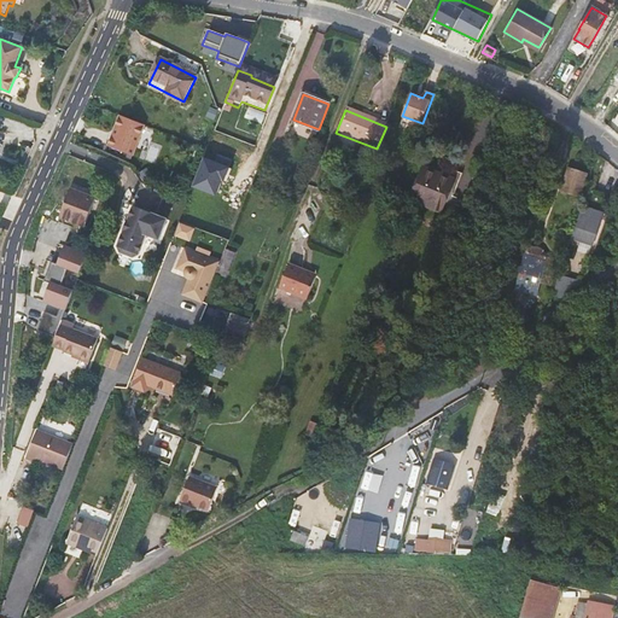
[(152,127),(127,117),(122,129),(126,130),(123,136),(120,135),(115,147),(139,157),(152,127)]
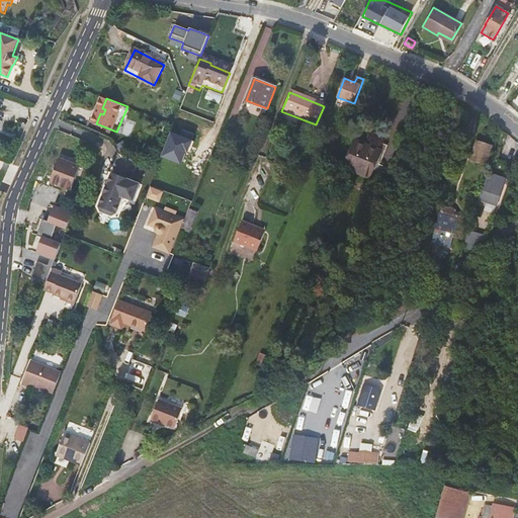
[(123,118),(120,133),(133,136),(136,121),(123,118)]
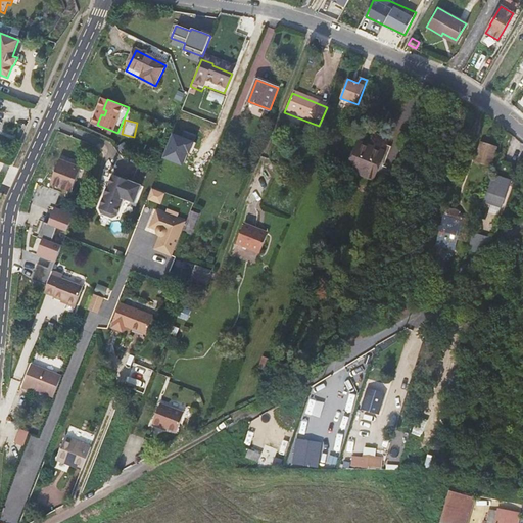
[(379,163),(394,170),(401,150),(397,148),(398,146),(390,143),(390,146),(386,144),(384,151),(359,141),(348,170),(373,179),(379,163)]
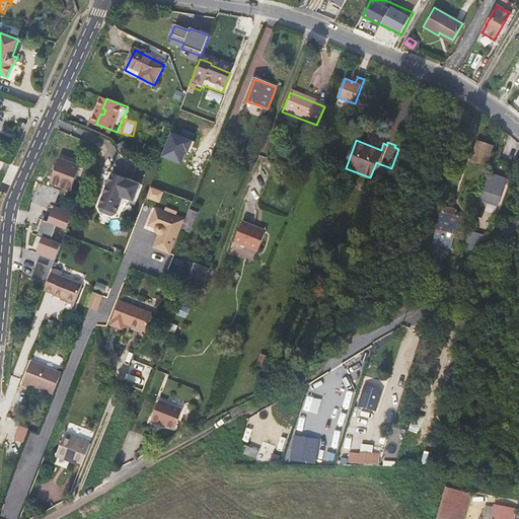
[(485,171),(491,150),(475,146),(468,166),(485,171)]
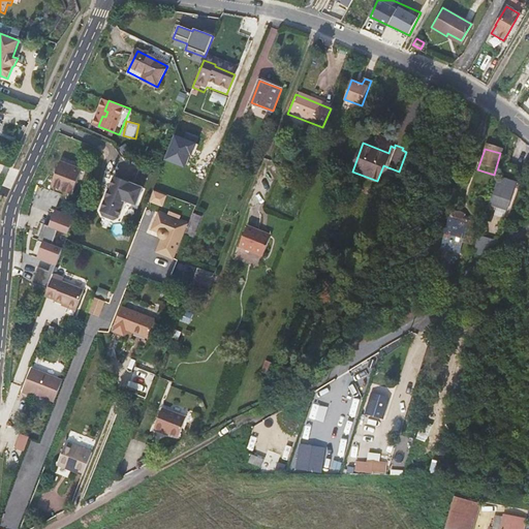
[(69,163),(61,160),(51,187),(58,190),(63,191),(72,195),(83,168),(69,163)]
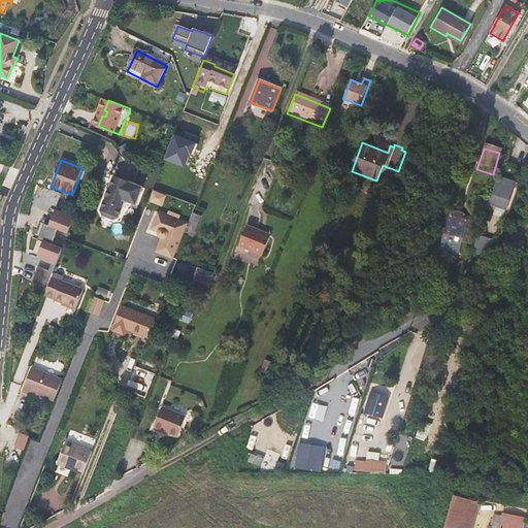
[(143,187),(114,175),(101,211),(104,212),(118,218),(119,219),(125,201),(136,206),(143,187)]
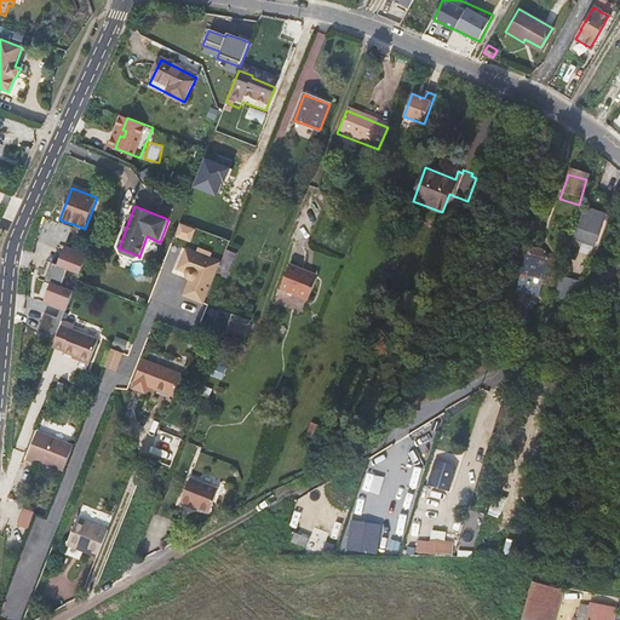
[(581,210),(579,217),(574,236),(595,241),(600,223),(602,216),(581,210)]
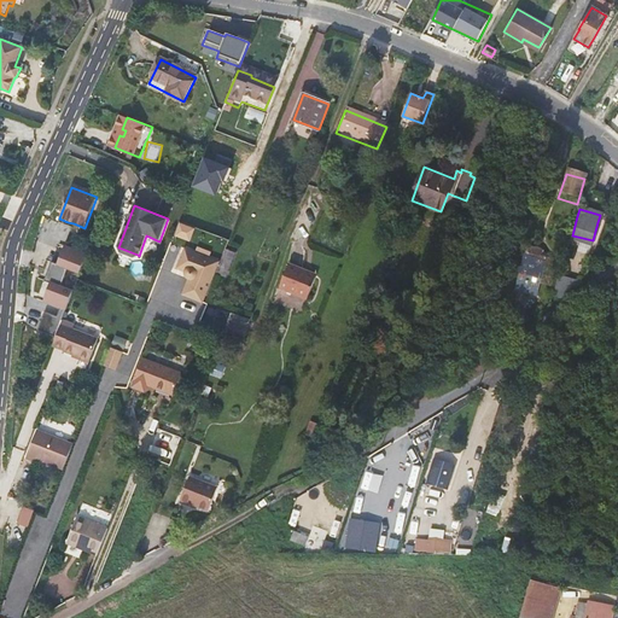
[(71,229),(74,223),(68,222),(59,219),(58,223),(65,227),(71,229)]
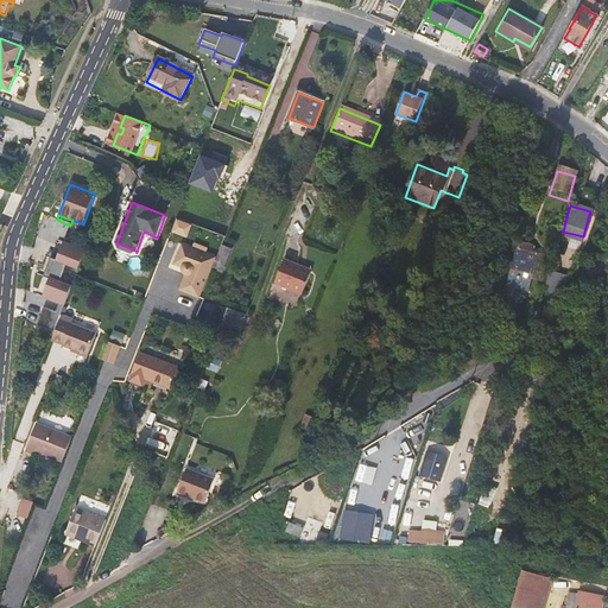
[(86,271),(93,252),(71,244),(64,261),(59,259),(52,278),(57,280),(51,298),(68,304),(64,312),(52,308),(45,325),(46,327),(55,330),(62,333),(65,323),(80,287),(69,283),(75,266),(86,271)]
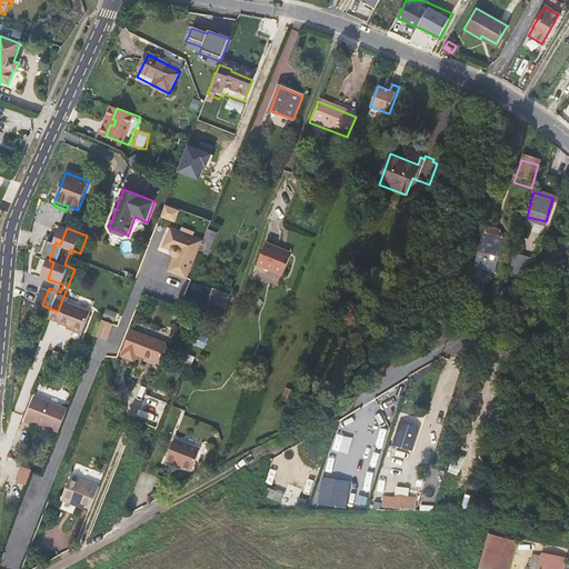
[(109,228),(111,232),(122,237),(128,236),(112,229),(109,228)]
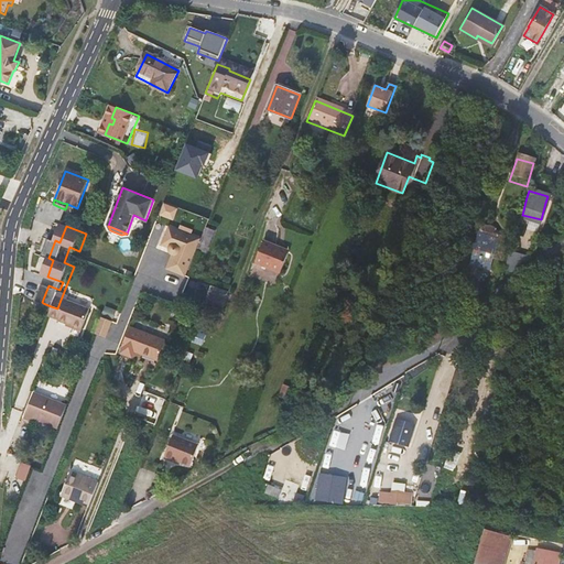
[(480,229),(479,234),(470,267),(488,271),(491,257),(501,260),(508,239),(499,237),(499,235),(496,230),(491,227),(486,228),(480,229)]
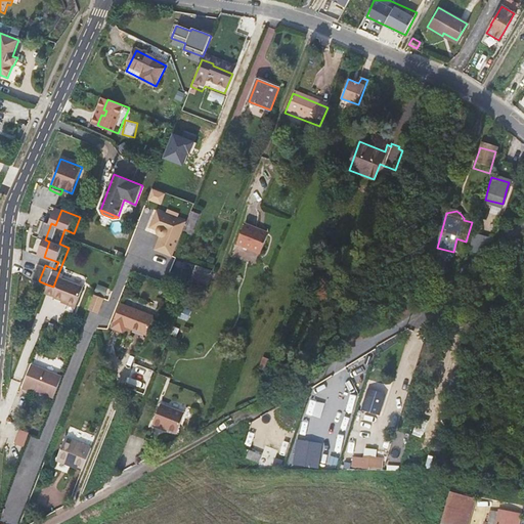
[(183,232),(186,224),(158,212),(151,229),(159,231),(158,233),(159,235),(160,237),(161,238),(156,252),(173,258),(183,232)]
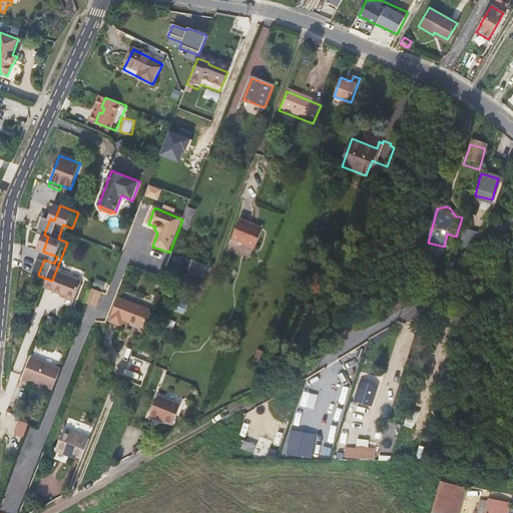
[(194,210),(187,207),(182,219),(179,227),(186,229),(194,210)]
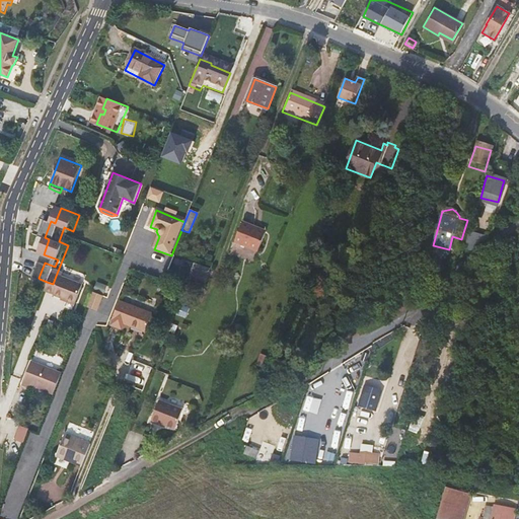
[(267,231),(242,222),(234,241),(258,251),(267,231)]
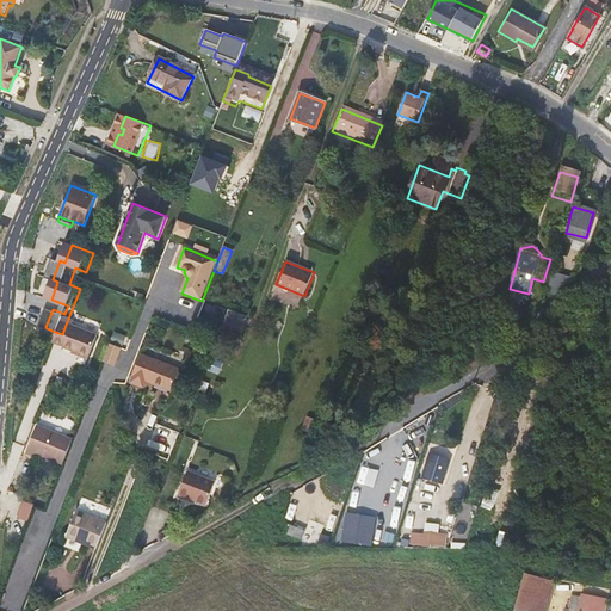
[(579,275),(554,267),(548,289),(557,291),(578,277),(579,275)]
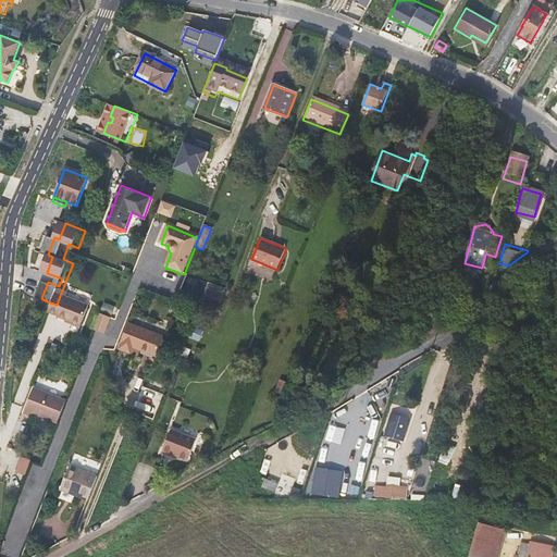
[(40,251),(35,269),(39,271),(46,252),(40,251)]
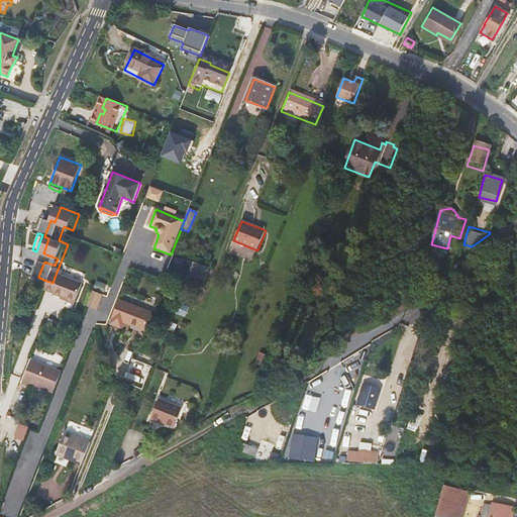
[(204,281),(208,270),(209,268),(194,263),(189,276),(204,281)]
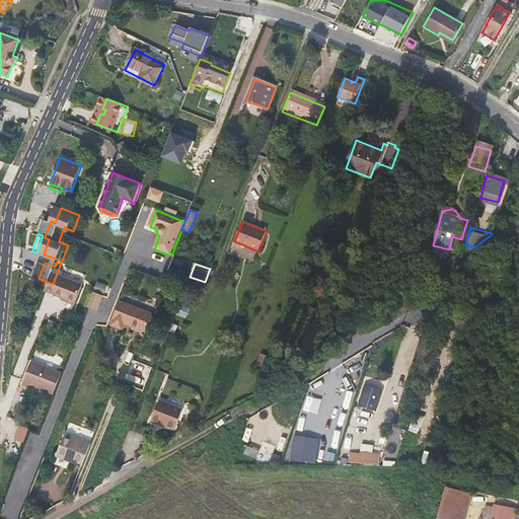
[(82,281),(83,277),(64,272),(63,276),(82,281)]
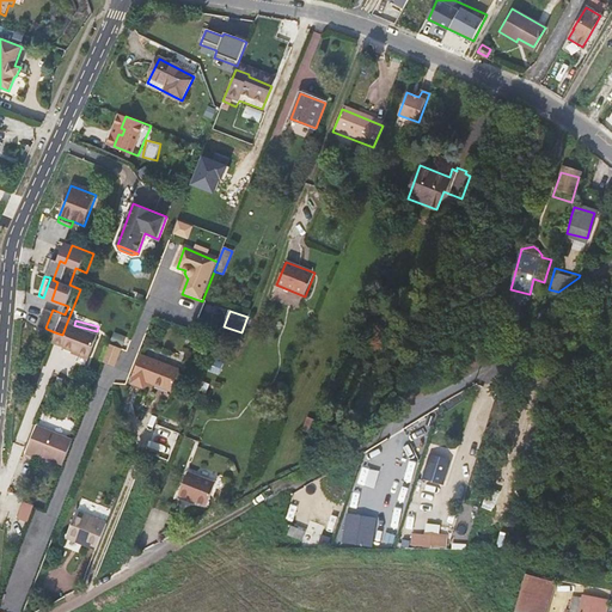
[(89,356),(96,336),(66,325),(62,335),(59,344),(66,347),(65,348),(74,352),(89,356)]
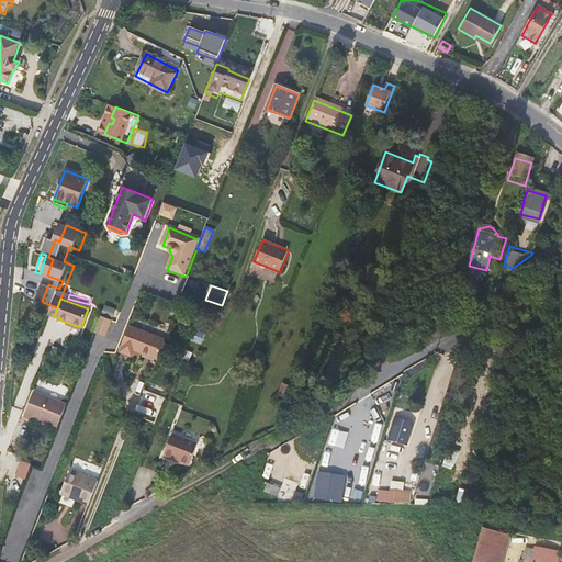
[(108,337),(114,321),(103,316),(97,333),(108,337)]
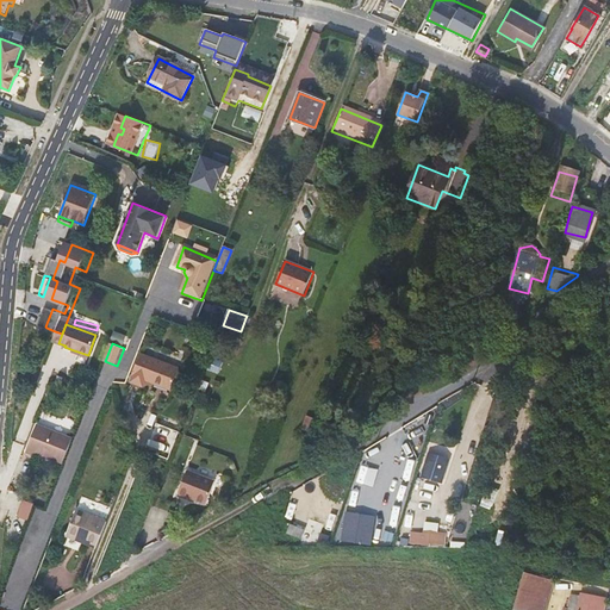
[(213,380),(221,384),(231,354),(225,352),(225,354),(221,365),(219,365),(213,380)]
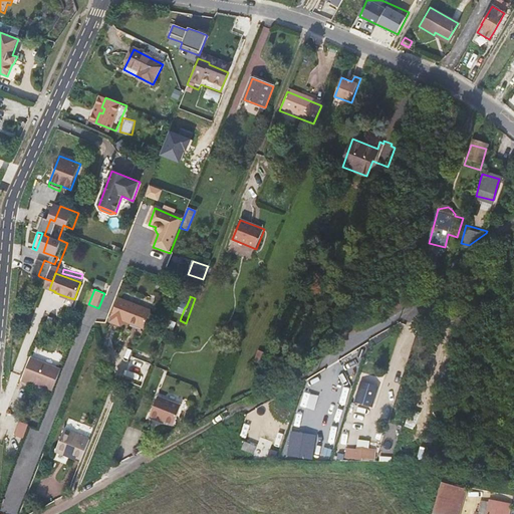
[(151,312),(150,311),(117,298),(108,322),(118,326),(121,320),(143,329),(144,329),(151,312)]
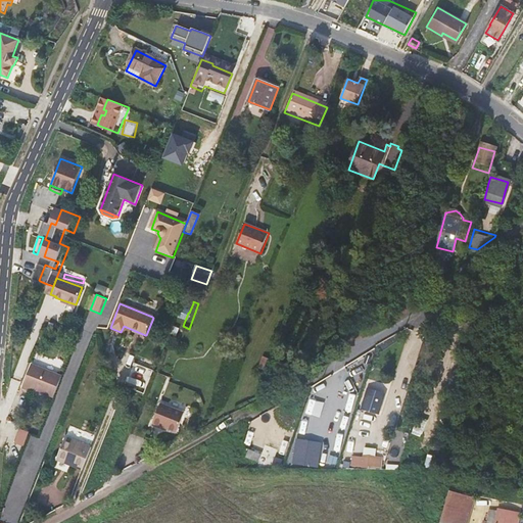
[(172,326),(169,334),(176,337),(180,329),(172,326)]
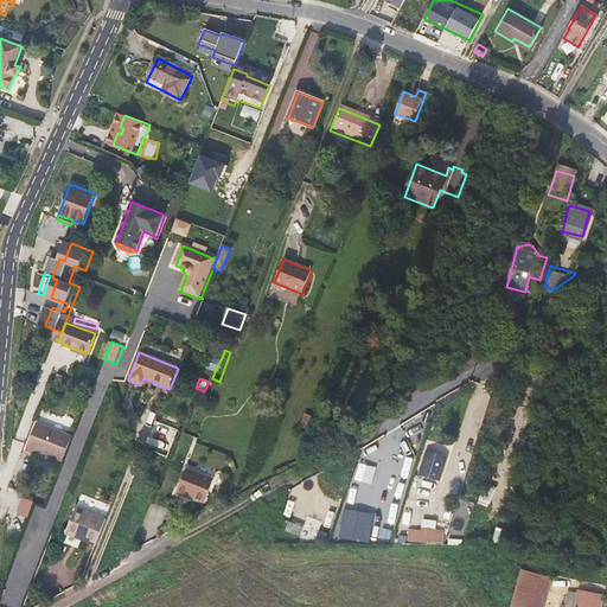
[(65,461),(75,438),(38,423),(27,451),(36,454),(37,451),(65,461)]
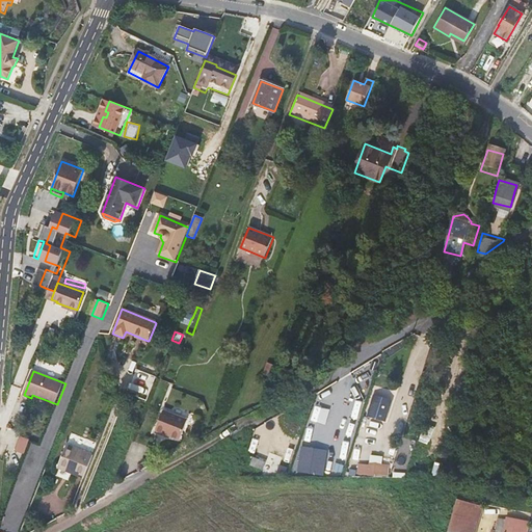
[(360,413),(363,398),(348,395),(345,409),(360,413)]
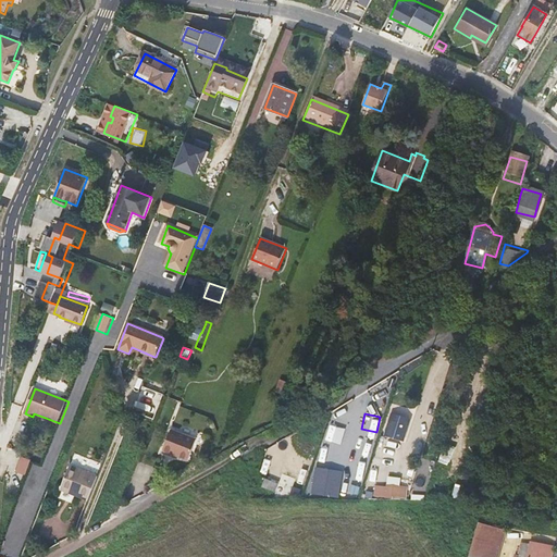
[(393,413),(385,435),(404,441),(410,419),(393,413)]
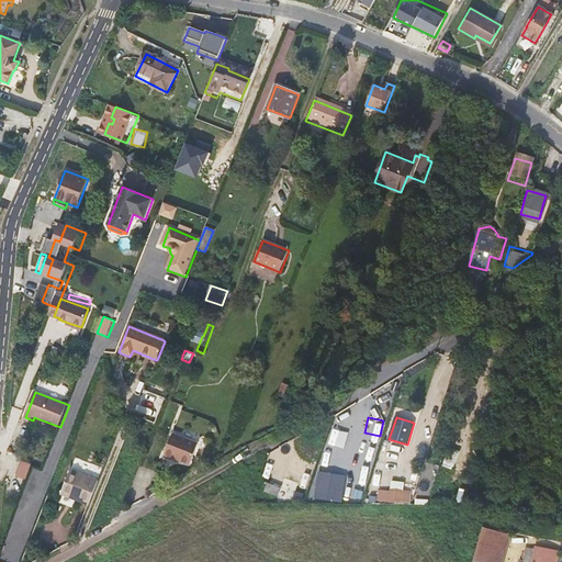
[(163,456),(171,459),(172,454),(180,458),(190,461),(198,441),(172,431),(163,456)]
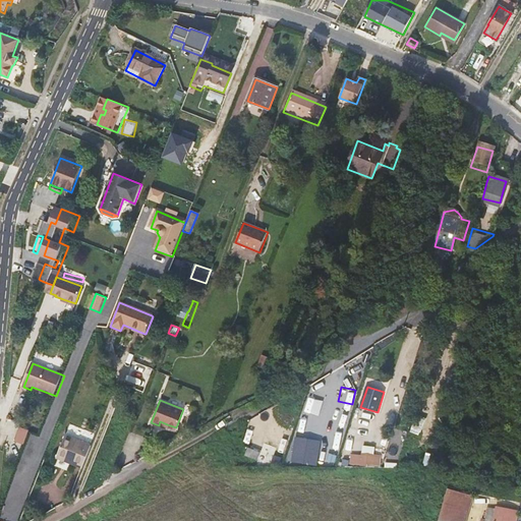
[(426,418),(416,415),(411,429),(410,432),(418,436),(420,432),(421,432),(426,418)]
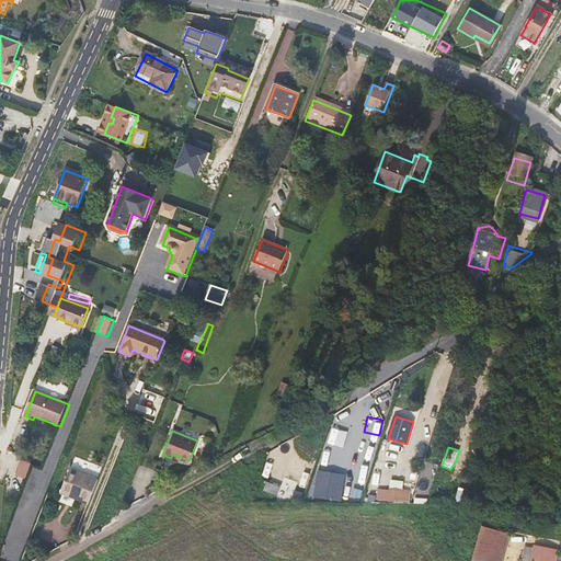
[(26,478),(32,464),(22,459),(16,474),(26,478)]
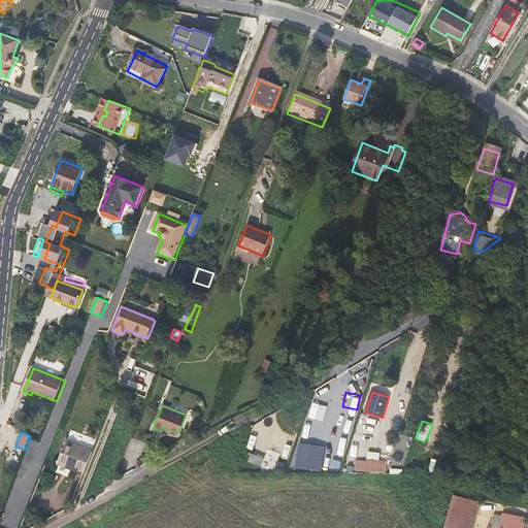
[(86,467),(94,444),(68,435),(60,457),(86,467)]
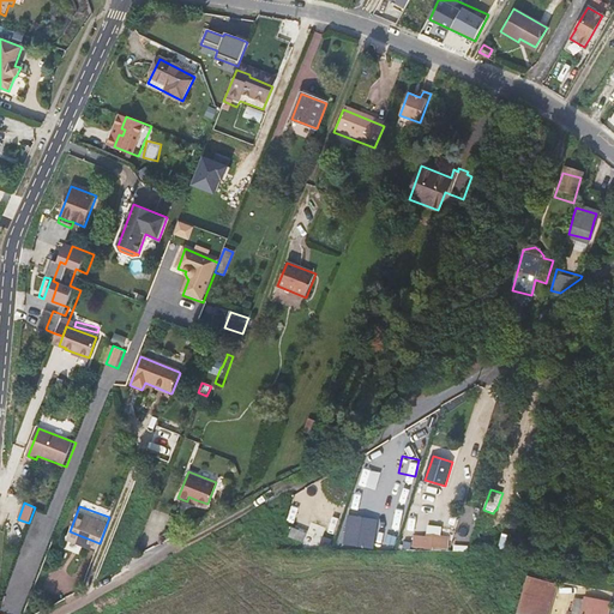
[(344,545),(373,548),(374,529),(347,525),(344,545)]
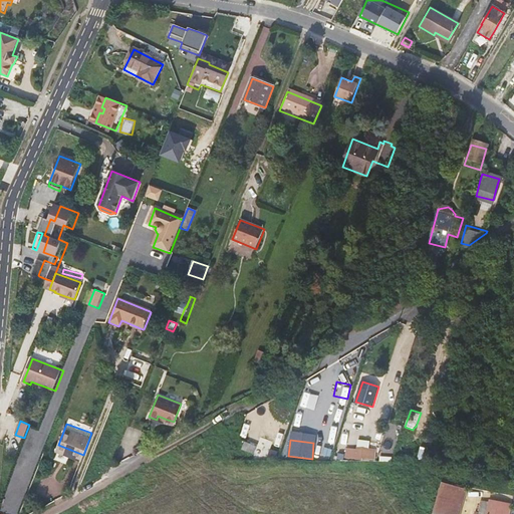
[(256,447),(244,442),(241,450),(254,454),(256,447)]
